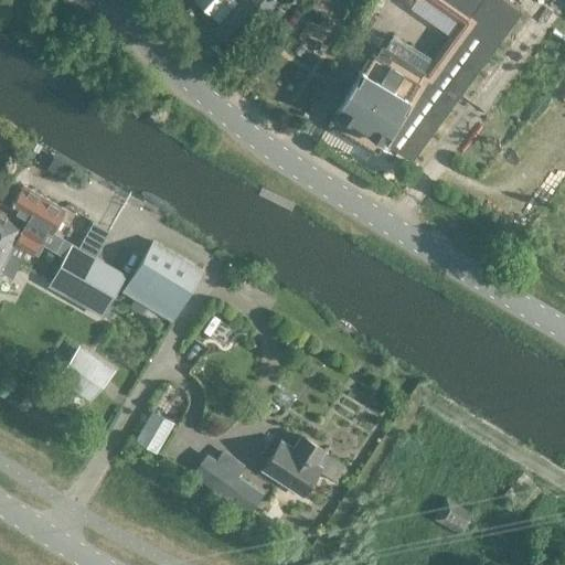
[(222,0),(191,0),(191,1),(209,16),(222,0)]
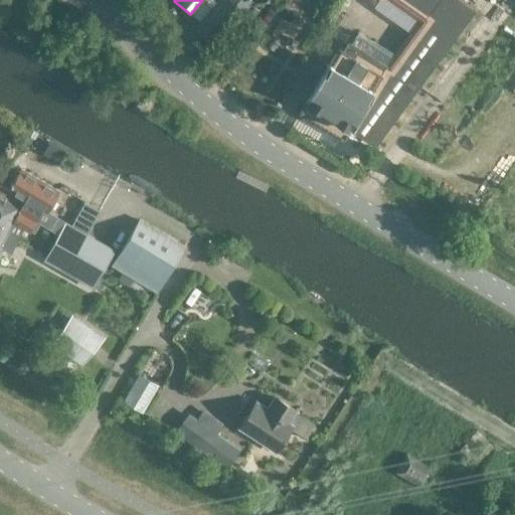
[(256,9),(246,0),(217,0),(193,28),(219,51),(256,9)]
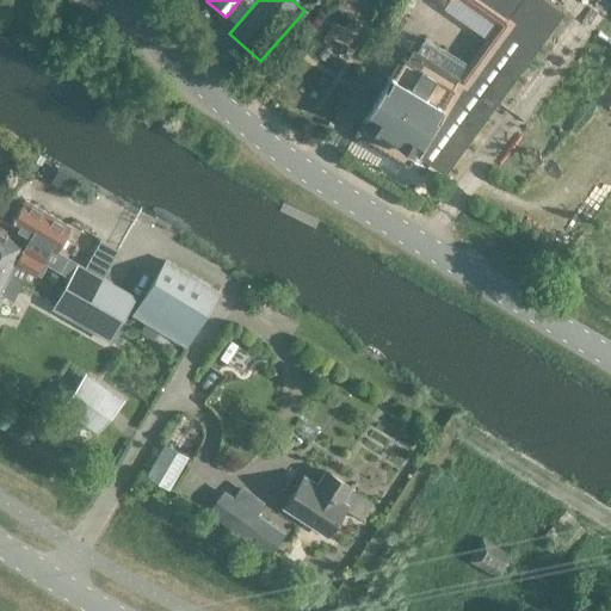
[(406,166),(412,155),(442,173),(561,12),(544,0),(467,0),(503,26),(460,86),(415,57),(405,73),(397,68),(356,135),(406,166)]
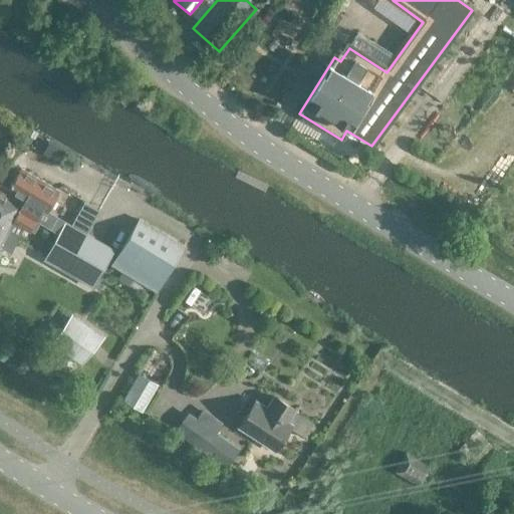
[(6,191),(46,213),(59,191),(18,168),(6,190),(6,191)]
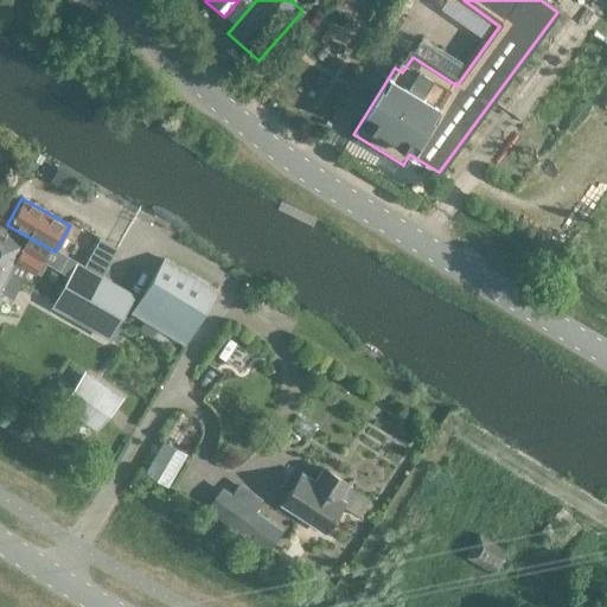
[(0,288),(5,292),(14,275),(8,270),(13,262),(34,274),(42,261),(48,264),(55,251),(7,225),(7,224),(0,219),(0,288)]
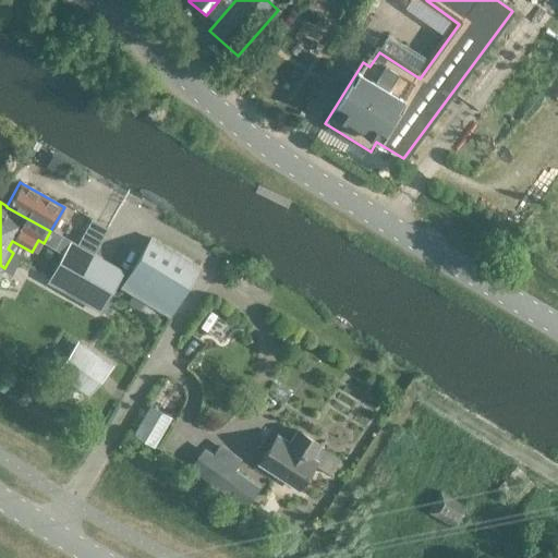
[(68,239),(95,252),(101,239),(74,226),(68,239)]
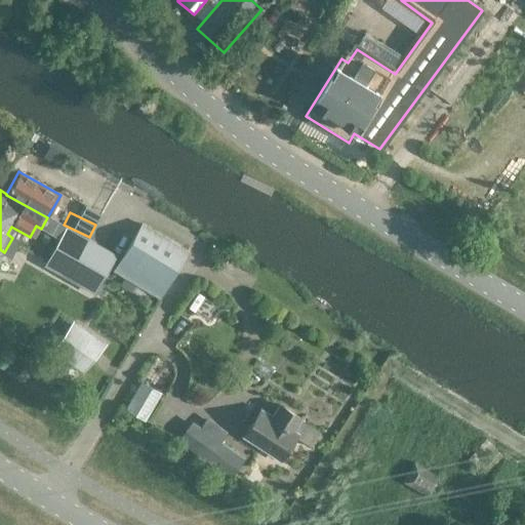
[(113,274),(158,298),(184,251),(137,227),(113,274)]
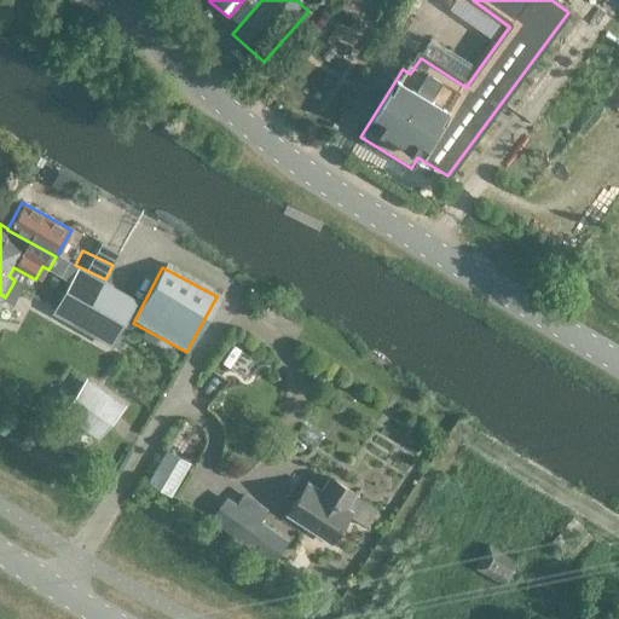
[(104,283),(104,282),(94,276),(90,275),(79,268),(55,311),(69,319),(81,325),(104,283)]
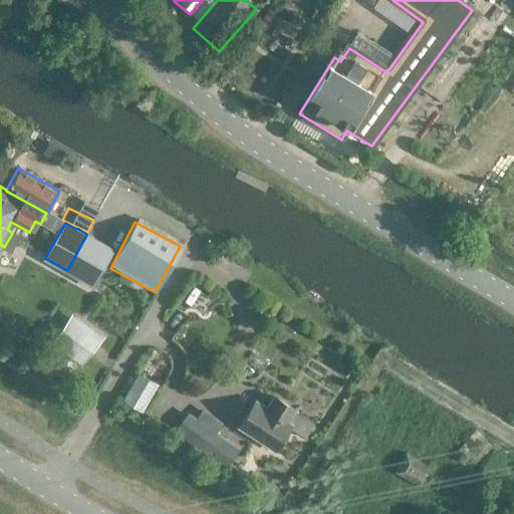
[(90,284),(111,248),(86,234),(86,235),(67,270),(75,275),(74,276),(90,284)]
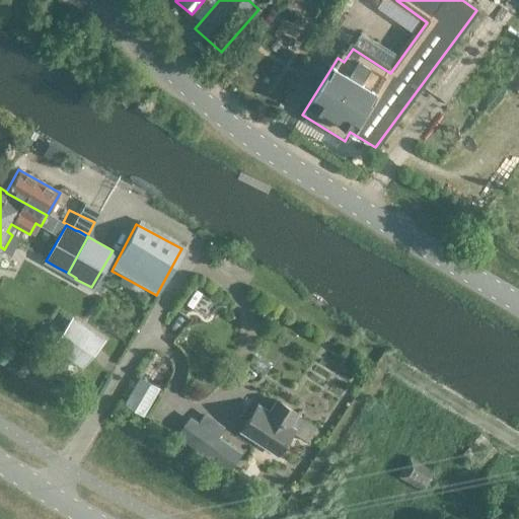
[(104,339),(80,323),(63,350),(87,365),(104,339)]
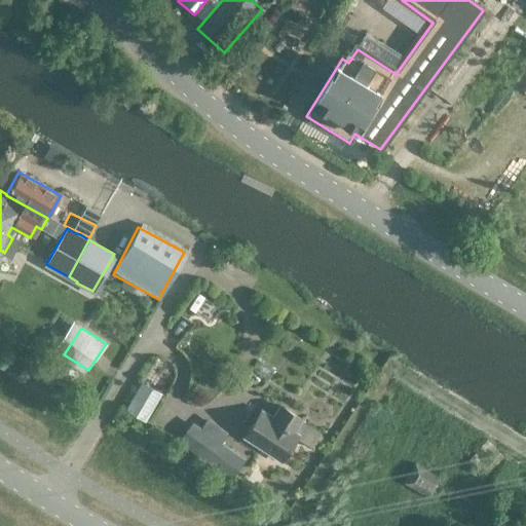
[(383,374),(362,361),(348,381),(370,395),(383,374)]
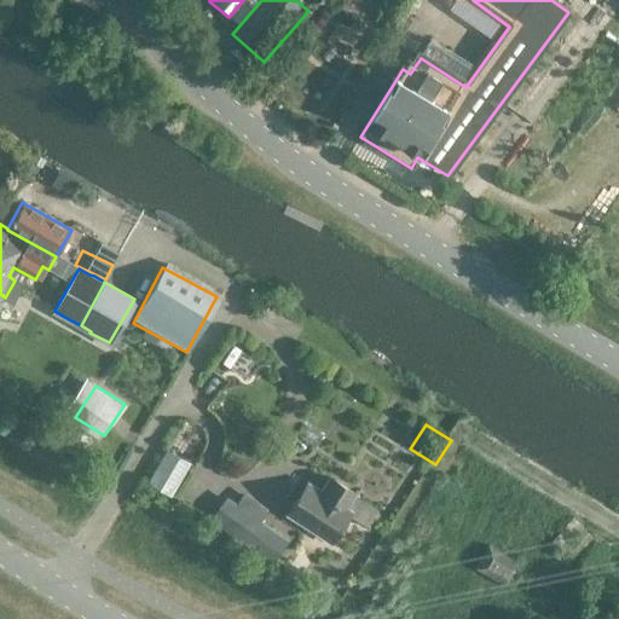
[(191,463),(168,450),(148,482),(171,497),(191,463)]
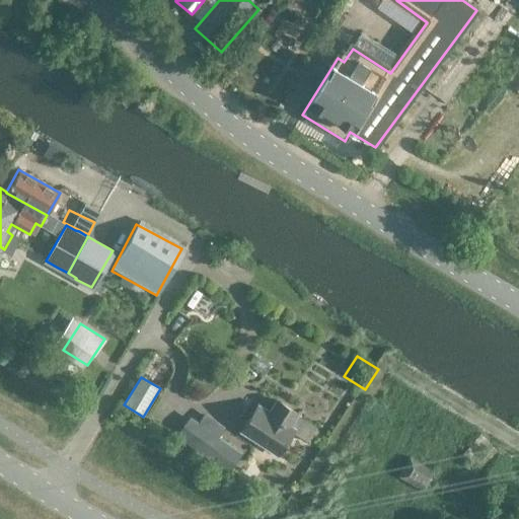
[(255,405),(238,431),(274,454),(291,429),(287,427),(294,415),(275,400),(267,413),(255,405)]
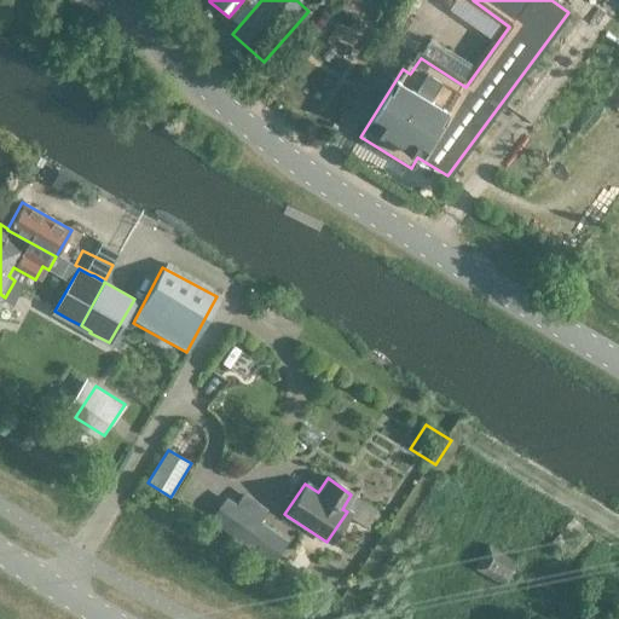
[(266,510),(243,493),(236,504),(226,497),(209,521),(272,563),(289,541),(260,520),(266,510)]
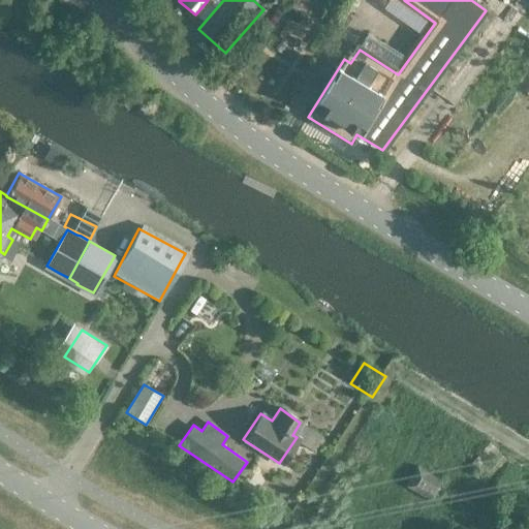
[(415,467),(405,484),(429,498),(439,481),(415,467)]
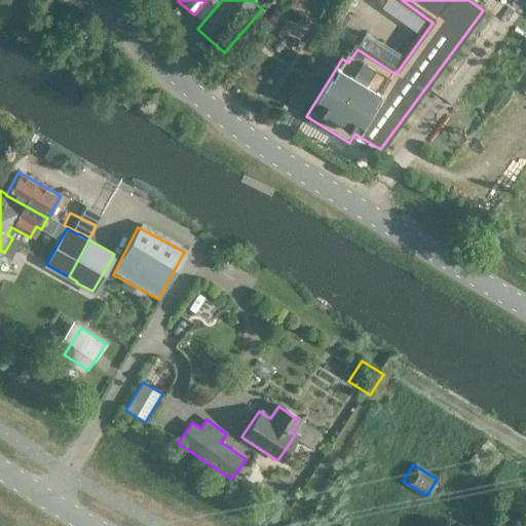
[(417,509),(400,519),(404,525),(409,525),(422,518),(417,509)]
